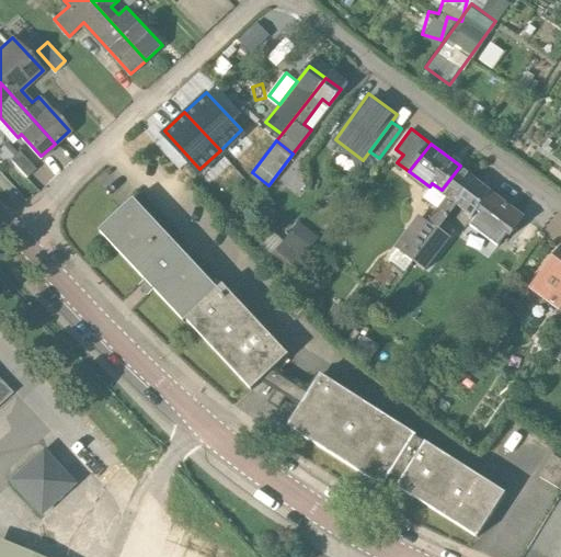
[(11,157),(27,174),(35,167),(19,149),(11,157)]
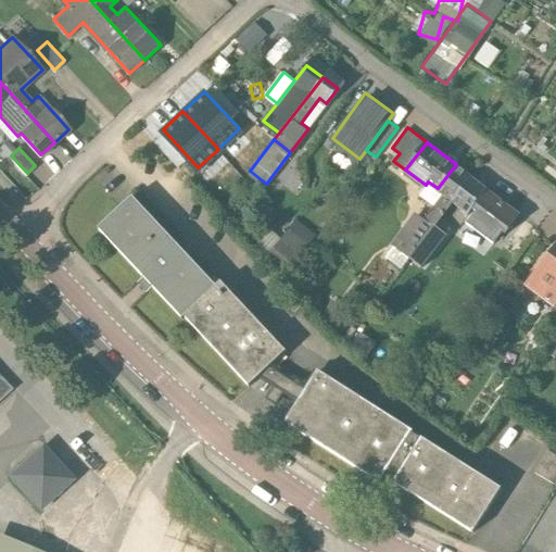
[(434,204),(425,218),(424,220),(432,225),(434,223),(452,200),(470,175),(456,164),(438,188),(444,192),(434,204)]
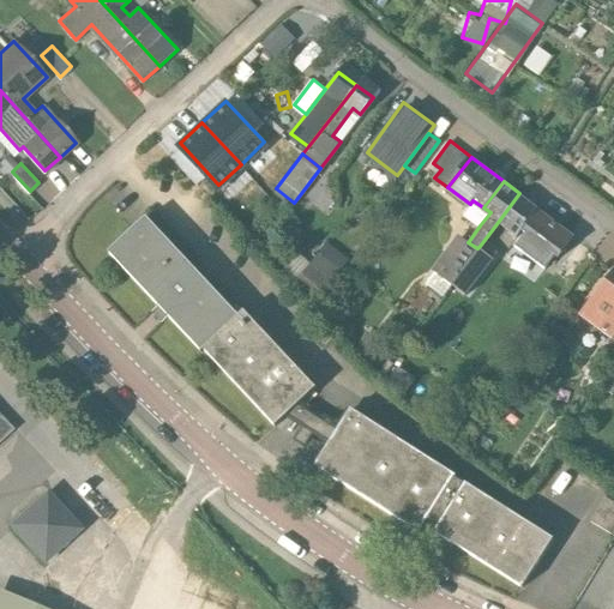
[(519,193),(499,221),(517,234),(522,228),(525,231),(516,245),(545,266),(554,253),(559,255),(560,253),(575,234),(537,206),(519,192),(519,193)]
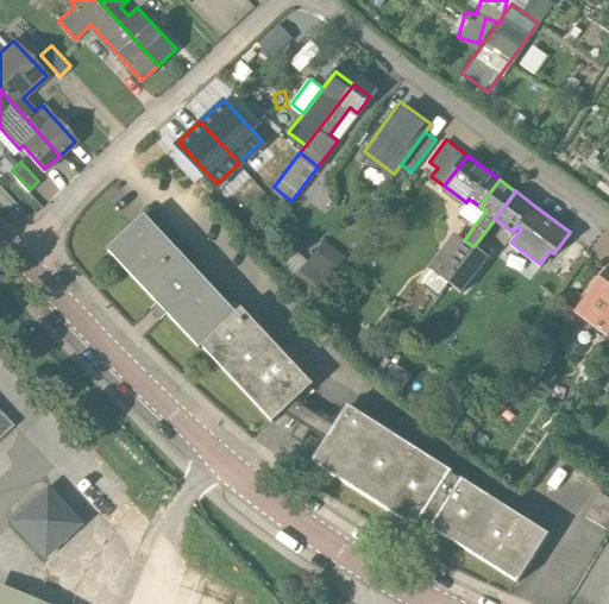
[(487,211),(479,206),(469,199),(466,202),(459,211),(476,224),(487,211)]
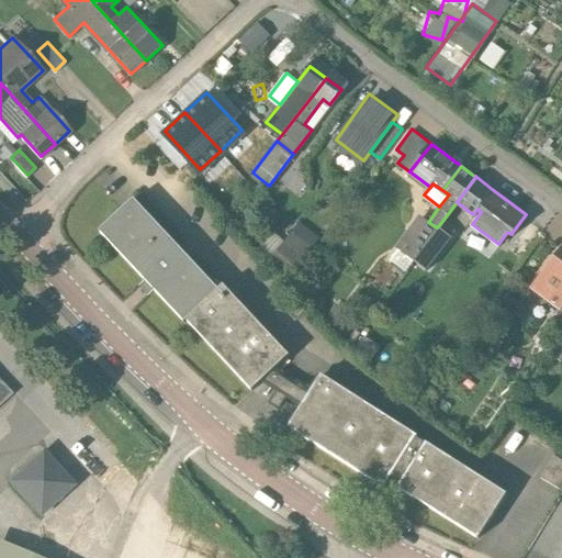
[(184,320),(187,317),(220,287),(218,286),(134,196),(99,227),(184,320)]
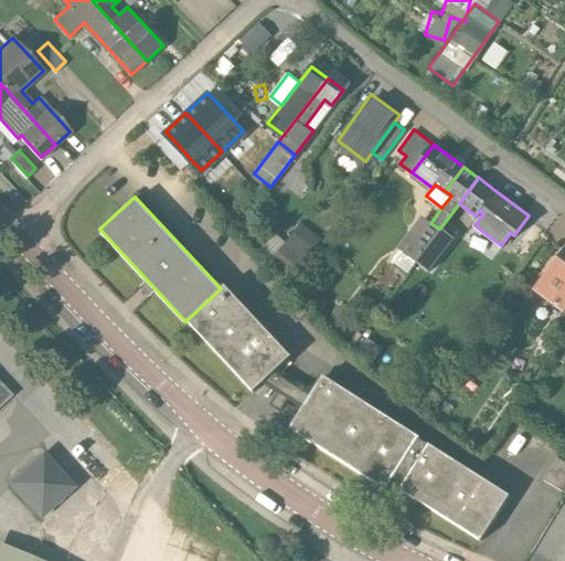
[(287,231),(308,247),(323,229),(301,212),(287,231)]
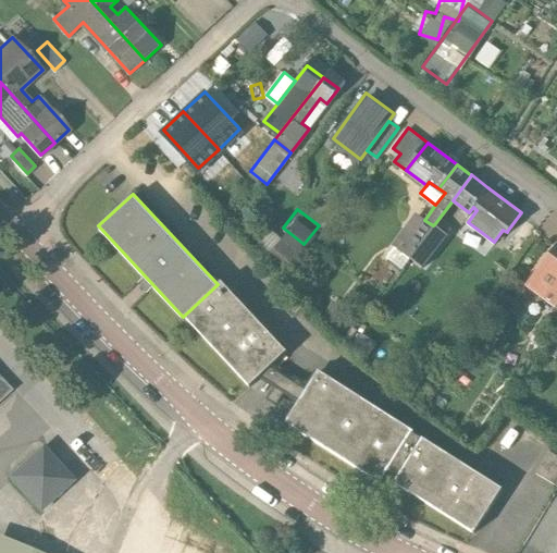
[(410,257),(433,225),(424,220),(425,219),(418,213),(394,245),(410,257)]
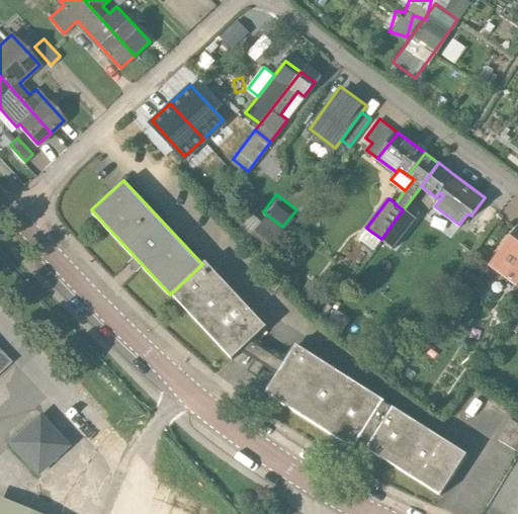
[(416,217),(405,207),(403,209),(381,239),(393,247),(416,217)]
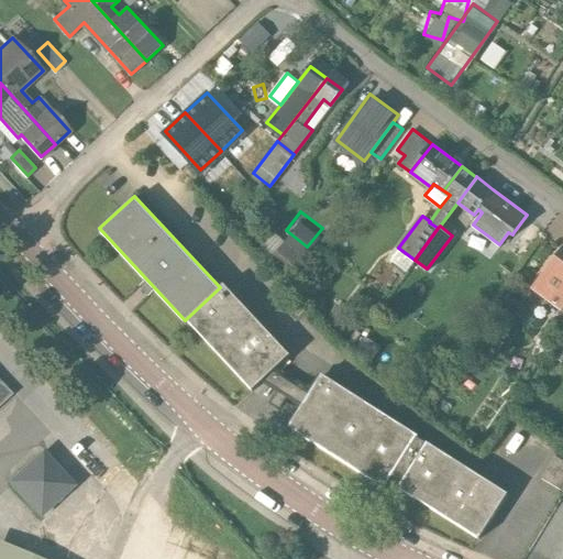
[(406,271),(415,260),(398,248),(390,259),(406,271)]
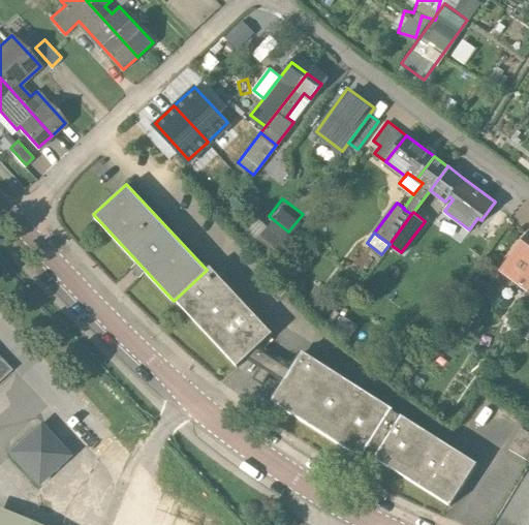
[(528,288),(528,236),(503,269),(528,288)]
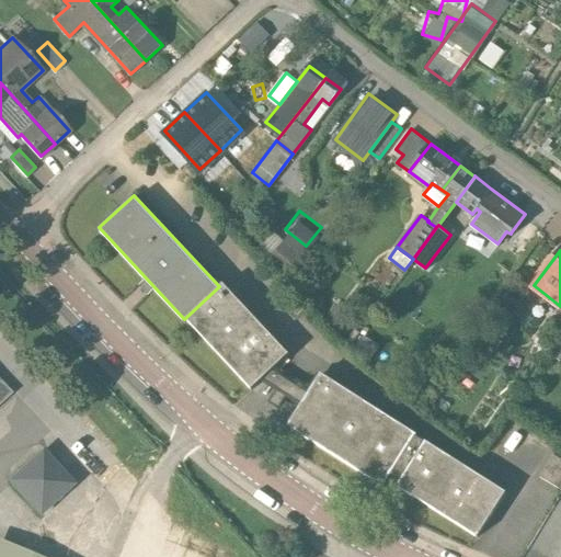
[(224,282),(218,285),(219,286),(186,317),(251,387),(262,377),(273,366),(289,352),(224,282)]
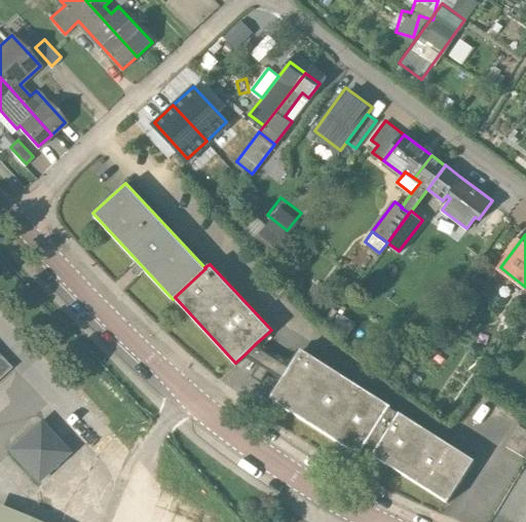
[(269,288),(277,297),(286,289),(278,280),(269,288)]
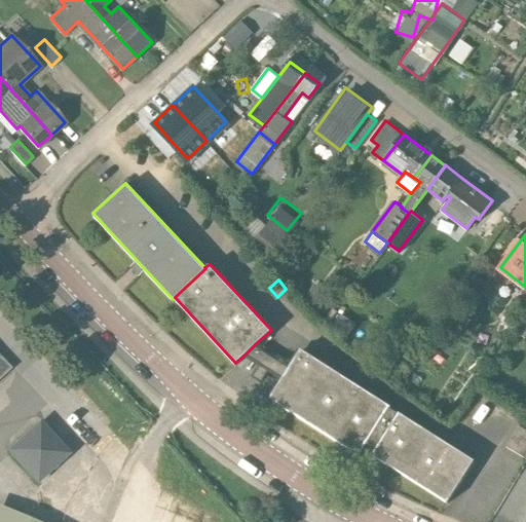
[(283,376),(291,365),(256,343),(246,353),(263,364),(283,376)]
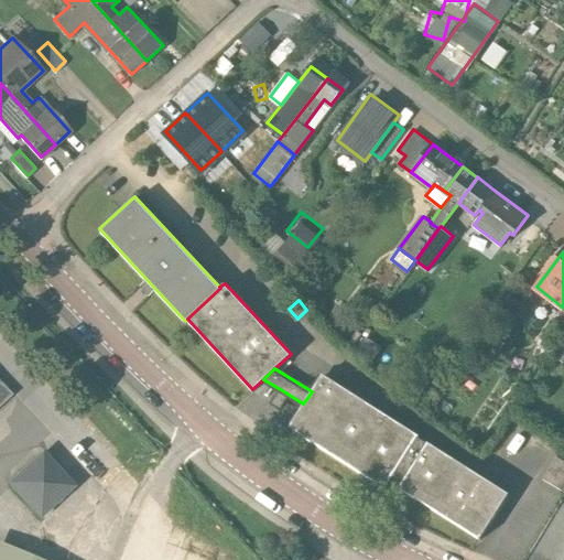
[(426,442),(418,435),(419,434),(323,373),(312,391),(303,404),(290,426),(387,487),(392,478),(400,484),(399,485),(480,537),(508,492),(427,441),(426,442)]
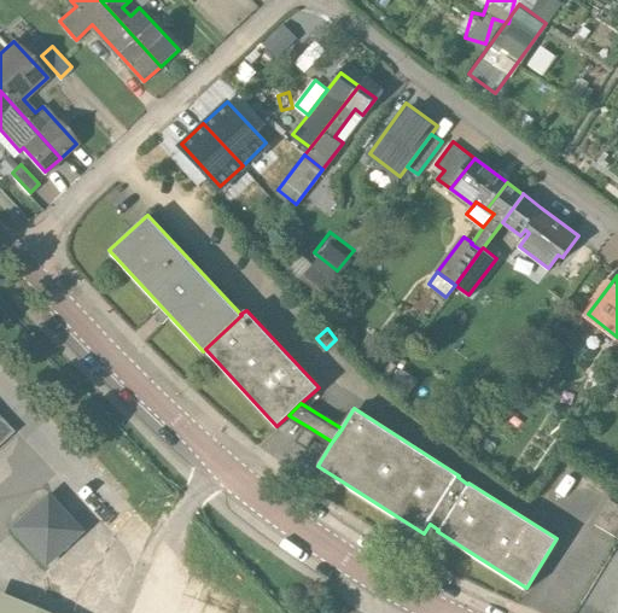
[(0,413),(0,441),(13,428),(0,413)]
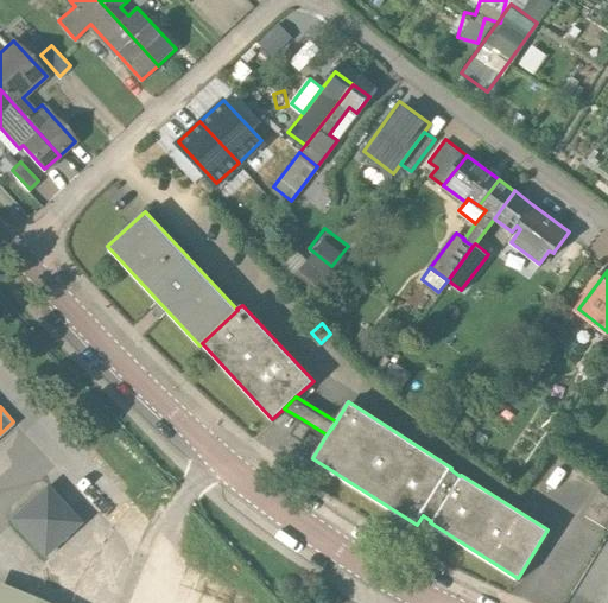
[(45,487),(12,519),(45,554),(78,522),(45,487)]
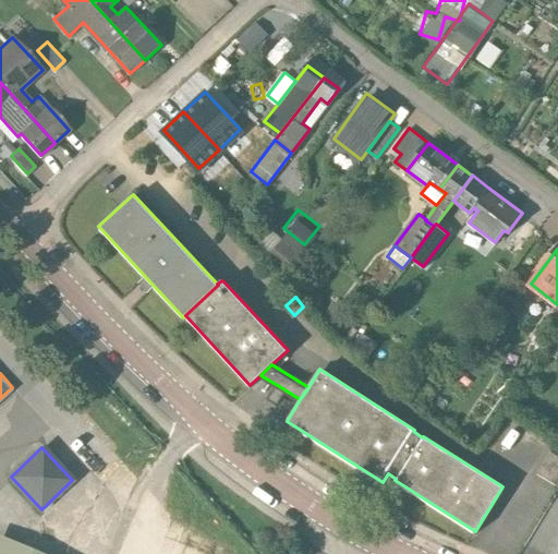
[(557,454),(550,449),(537,471),(557,483),(557,454)]
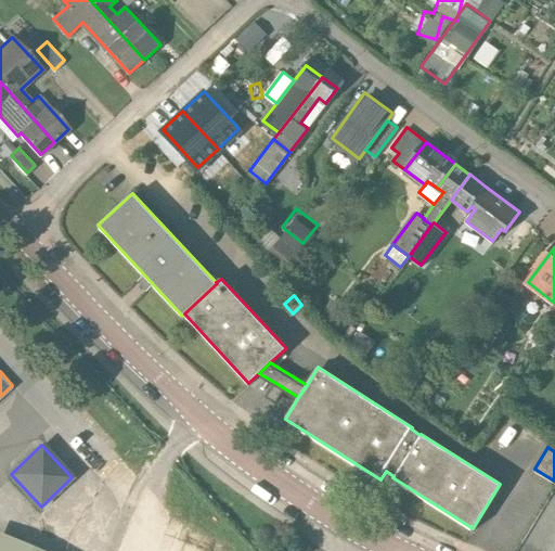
[(48,550),(0,530),(0,550),(48,550)]
